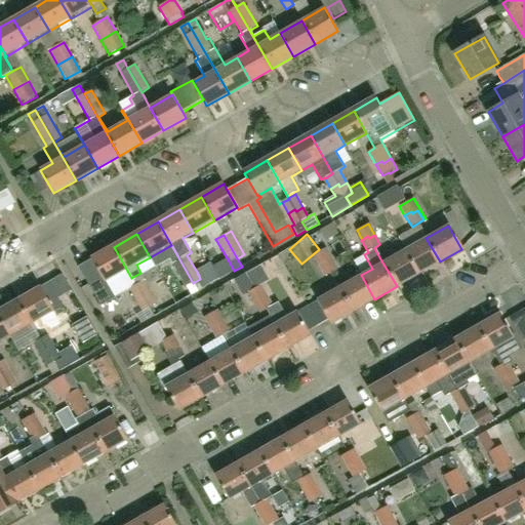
[(440,261),(426,238),(404,250),(418,274),(440,261)]
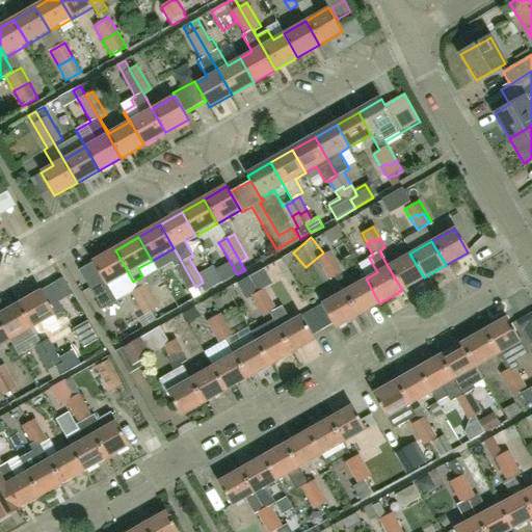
[(129,274),(115,250),(80,270),(104,311),(117,303),(107,287),(118,280),(129,274)]
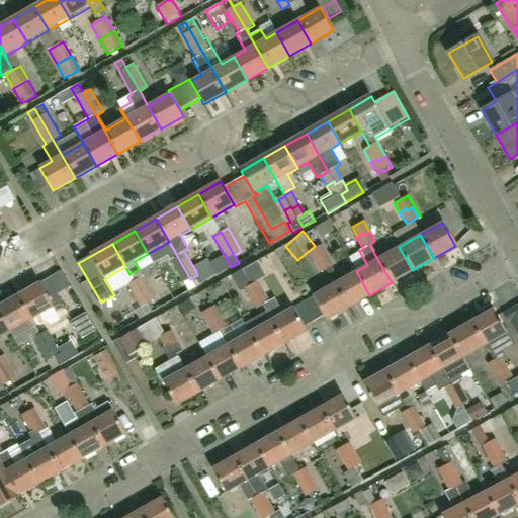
[(309,252),(315,262),(328,255),(322,245),(309,252)]
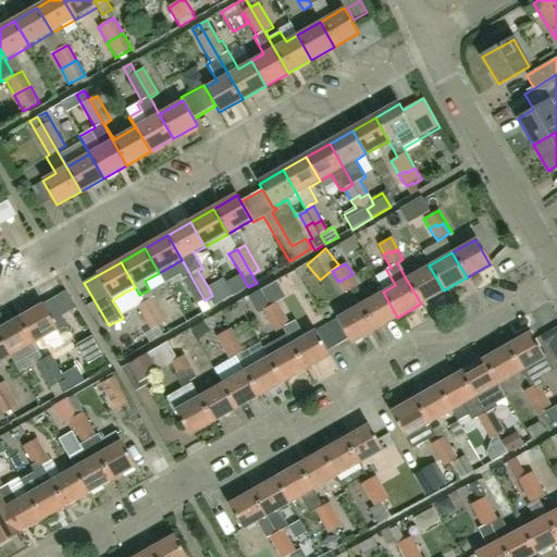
[(429,265),(406,279),(421,304),(444,291),(429,265)]
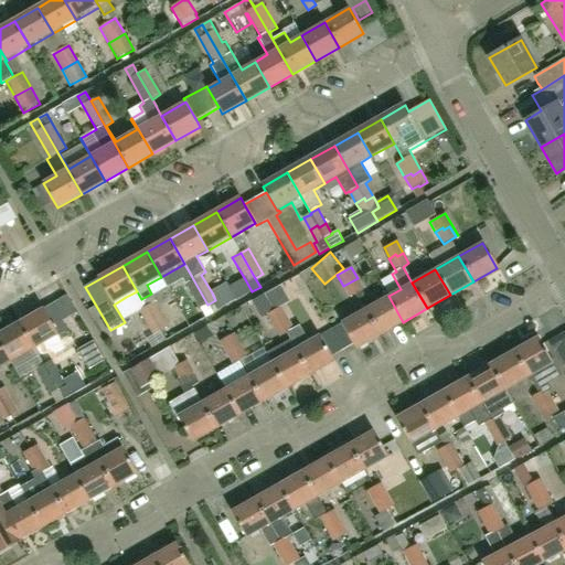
[(358,278),(343,286),(349,297),(363,289),(358,278)]
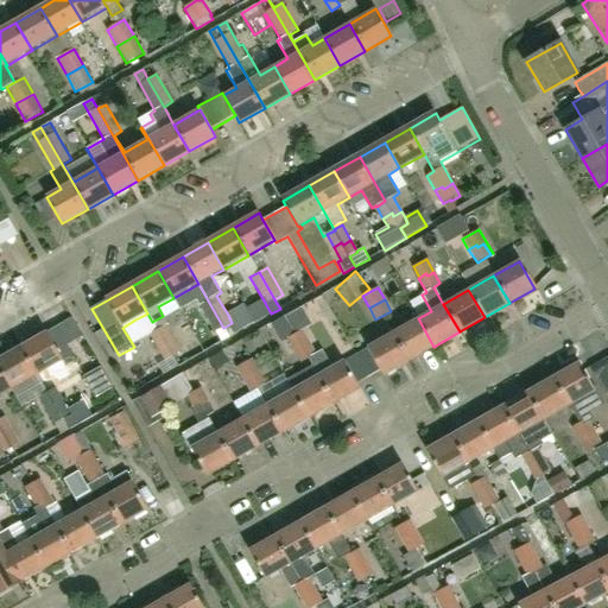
[(223,328),(208,301),(200,305),(215,333),(223,328)]
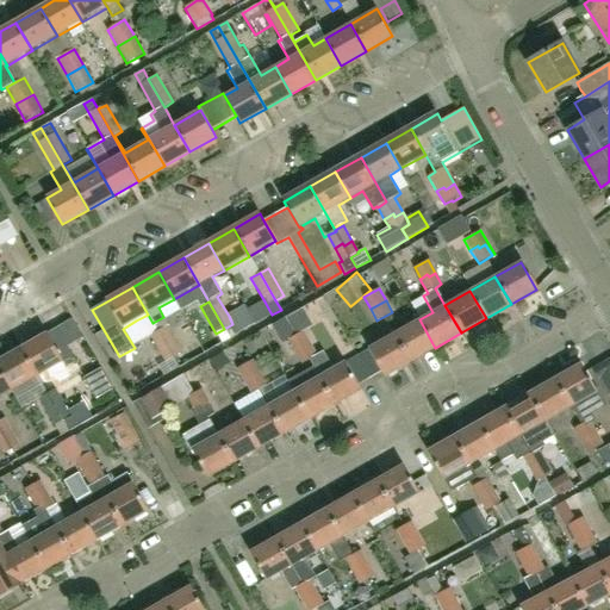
[(265,302),(247,312),(255,327),(272,315),(265,302)]
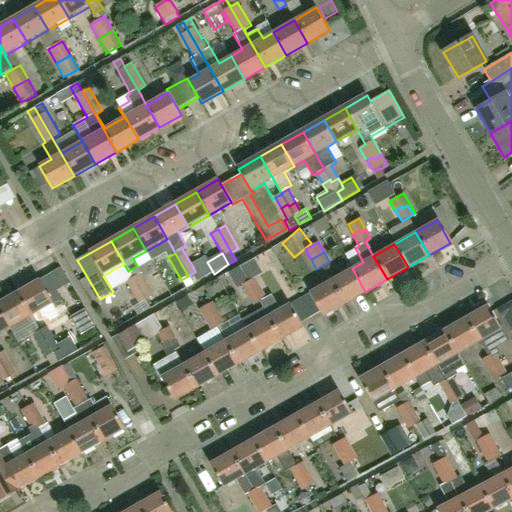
[(204,258),(192,265),(195,272),(200,281),(214,274),(207,262),(204,258)]
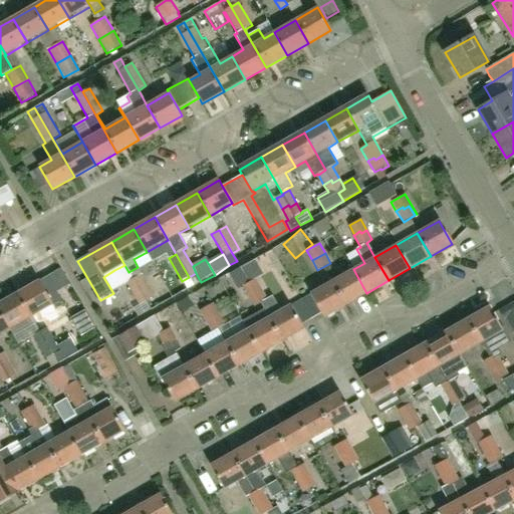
[(254,261),(240,270),(248,283),(256,279),(263,276),(254,261)]
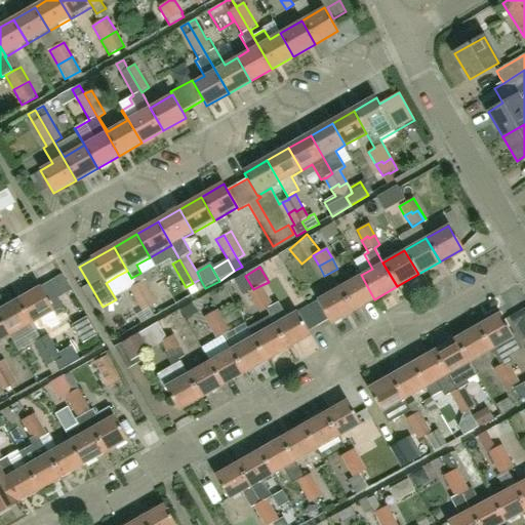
[(374,299),(361,275),(351,281),(339,287),(353,312),(374,299)]
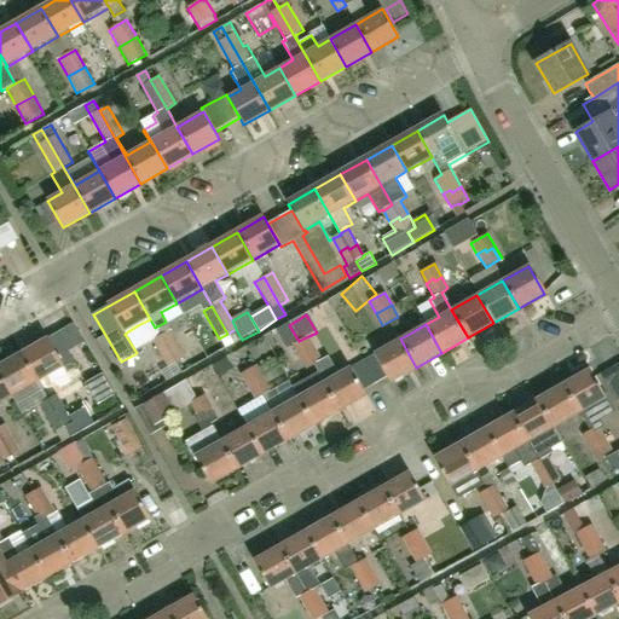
[(291,346),(299,341),(289,325),(275,331),(285,351),(291,346)]
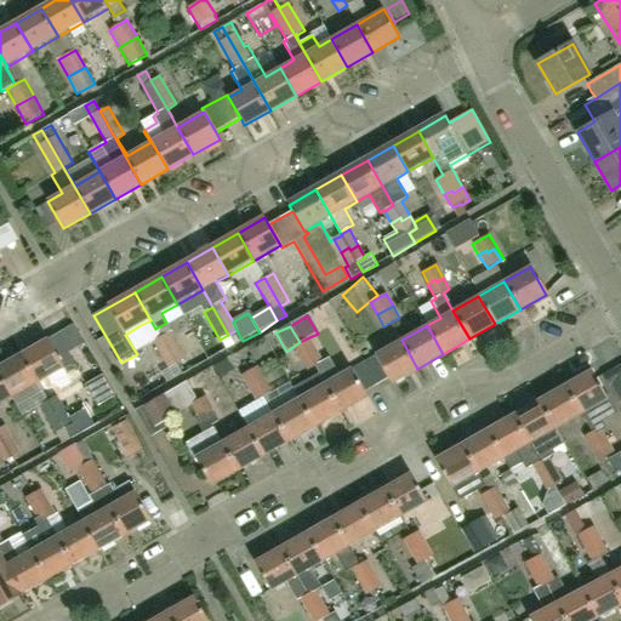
[(160,337),(176,365),(182,375),(192,370),(170,332),(160,337)]
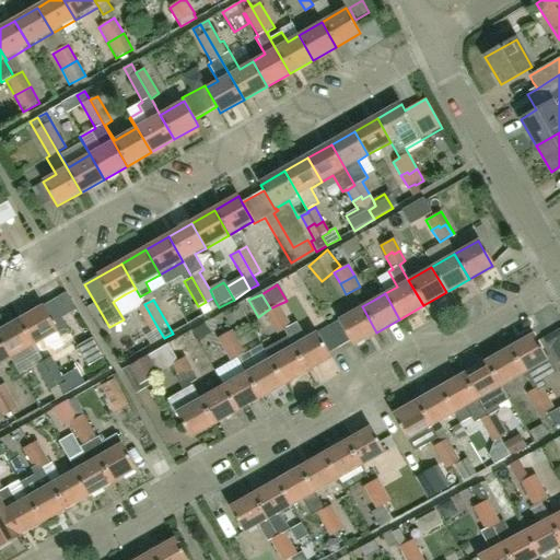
[(159,329),(144,304),(137,308),(151,333),(159,329)]
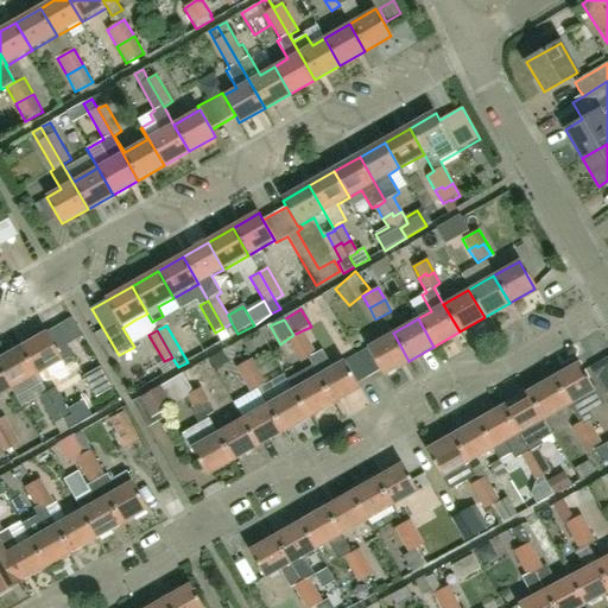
[(301,348),(310,342),(303,330),(293,335),(286,340),(292,349),(299,346),(301,348)]
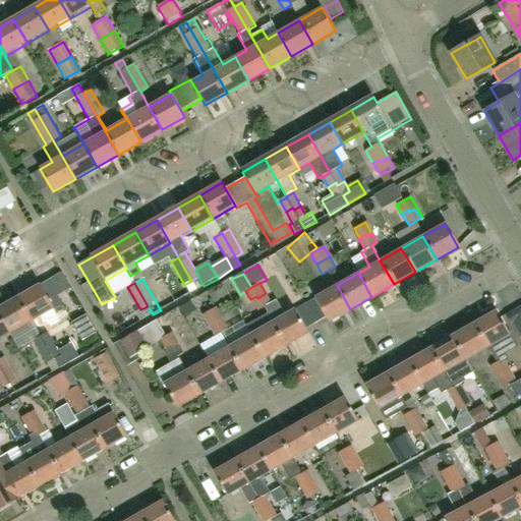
[(314,298),(327,319),(329,322),(350,309),(337,285),(329,290),(314,298)]
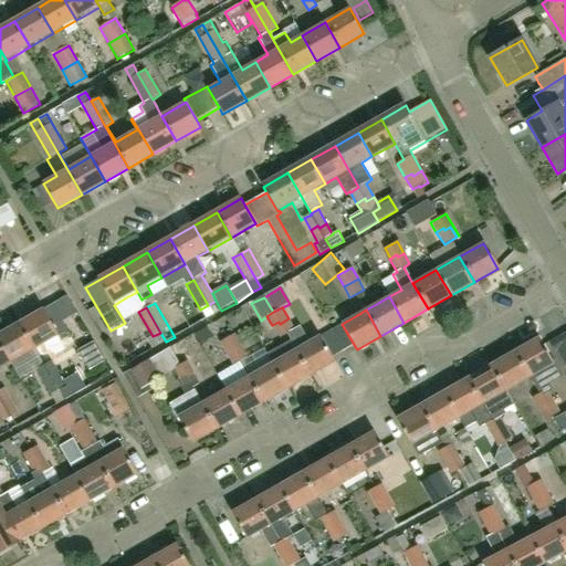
[(44,311),(20,324),(42,362),(66,348),(62,341),(71,336),(63,322),(54,326),(44,311)]
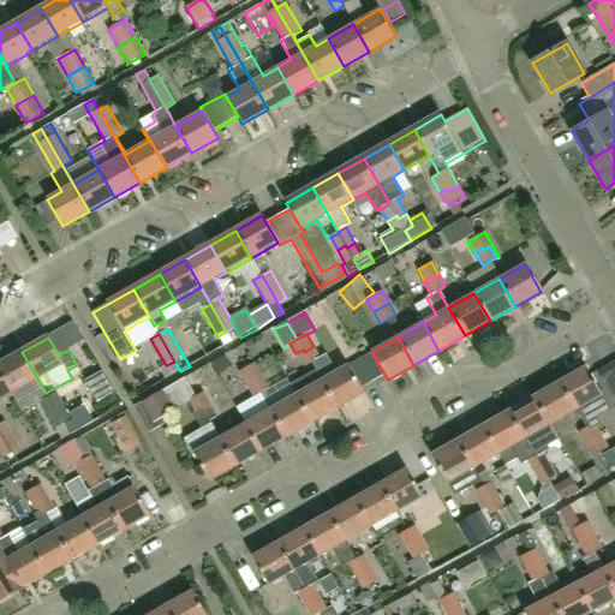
[(321,358),(314,346),(304,352),(303,350),(296,353),(304,368),(321,358)]
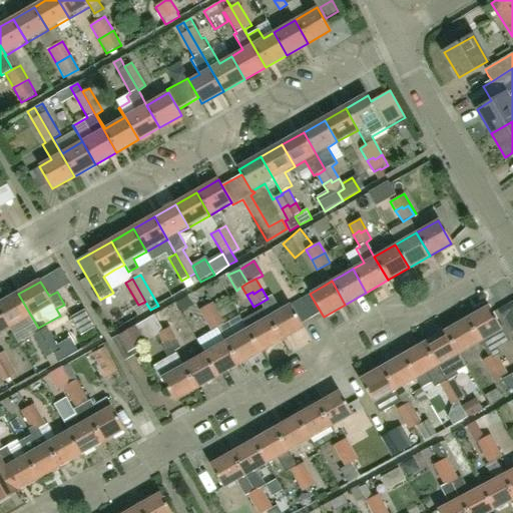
[(18,294),(0,304),(0,310),(10,329),(19,345),(34,336),(41,332),(38,328),(18,294)]
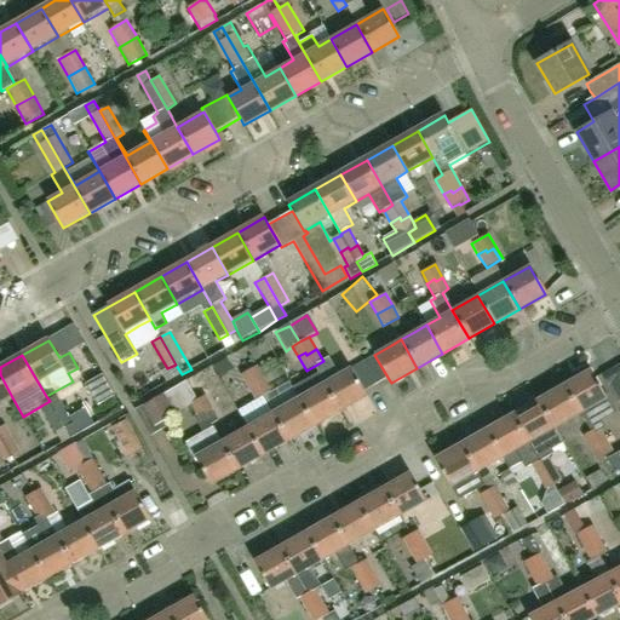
[(389,379),(374,355),(349,368),(363,394),(389,379)]
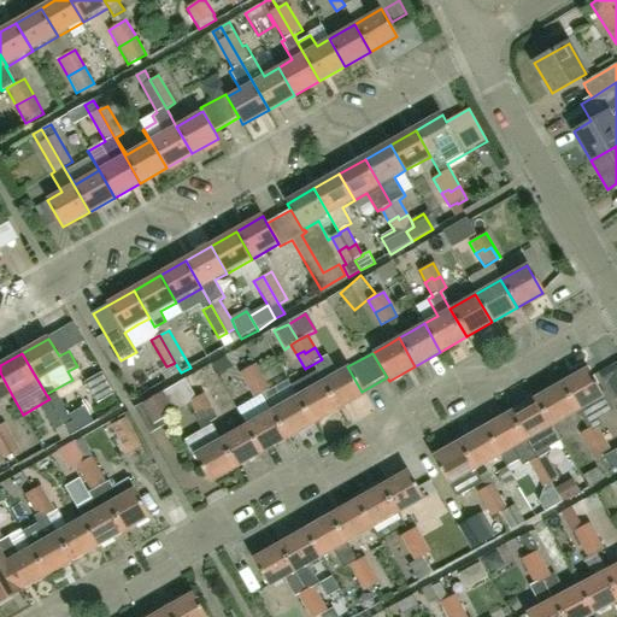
[(219,376),(233,369),(225,357),(212,365),(219,376)]
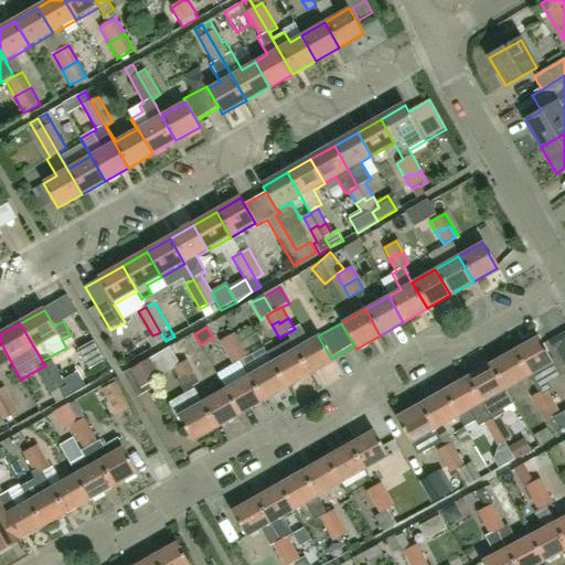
[(564,359),(564,330),(551,339),(562,361),(564,359)]
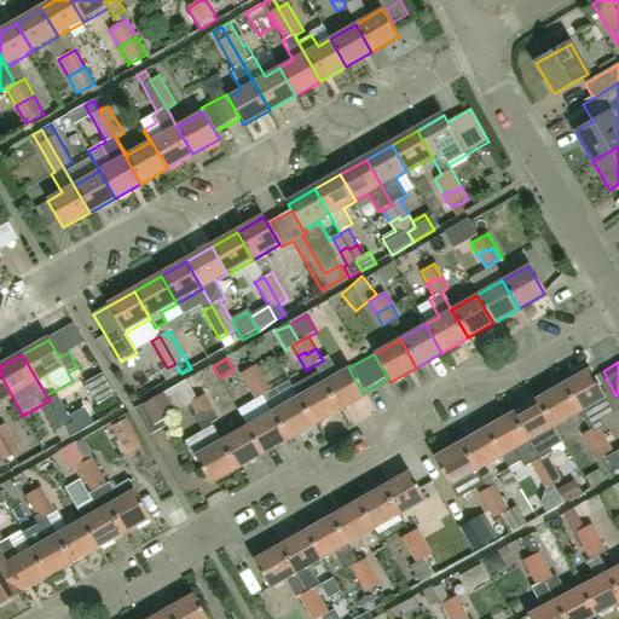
[(256,365),(242,374),(248,385),(254,381),(255,383),(264,379),(256,365)]
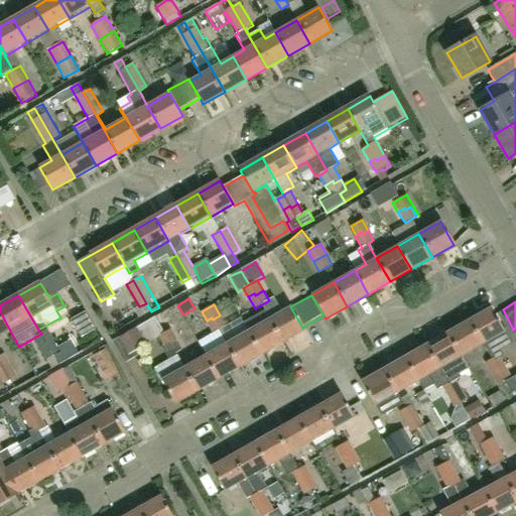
[(302,328),(290,306),(270,318),(283,342),(304,331),(302,328)]
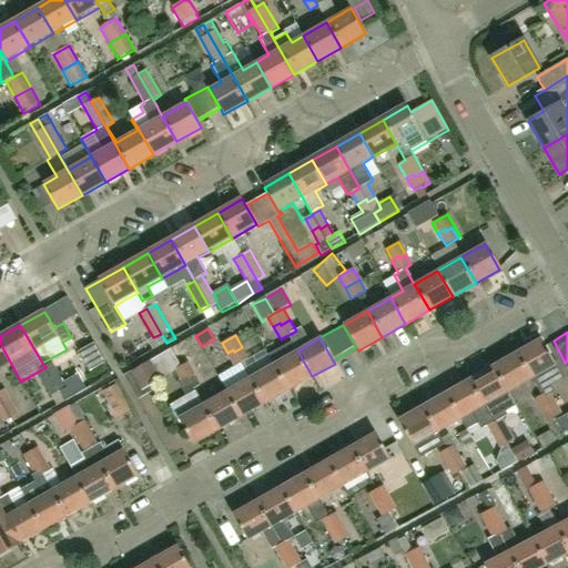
[(549,385),(563,377),(541,340),(517,353),(531,378),(541,396),(535,399),(541,409),(547,406),(548,408),(555,405),(548,393),(553,392),(549,385)]
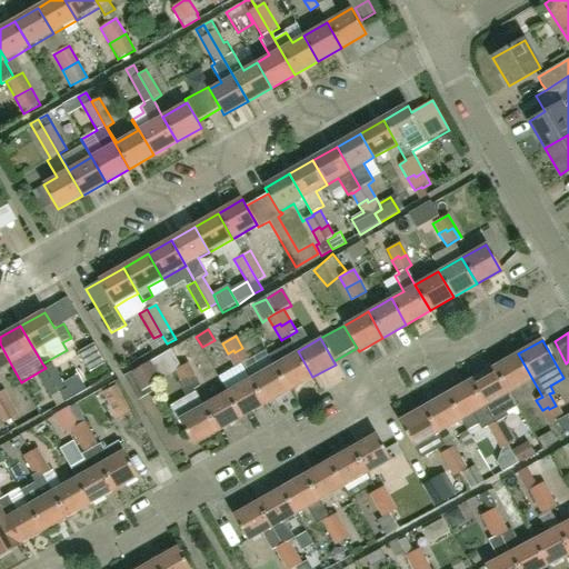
[(312,377),(298,351),(292,342),(269,356),(273,365),(288,391),(312,377)]
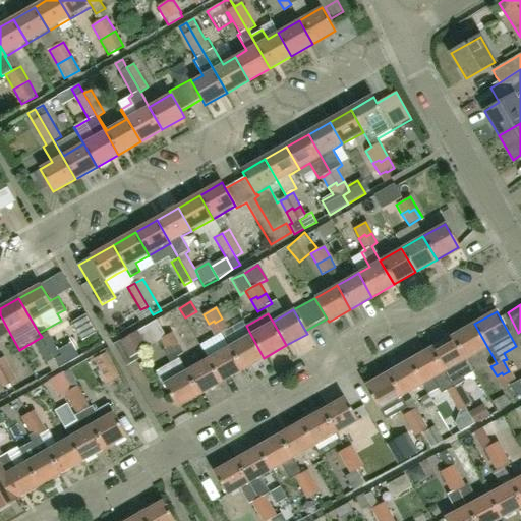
[(0,339),(10,334),(0,315),(0,339)]
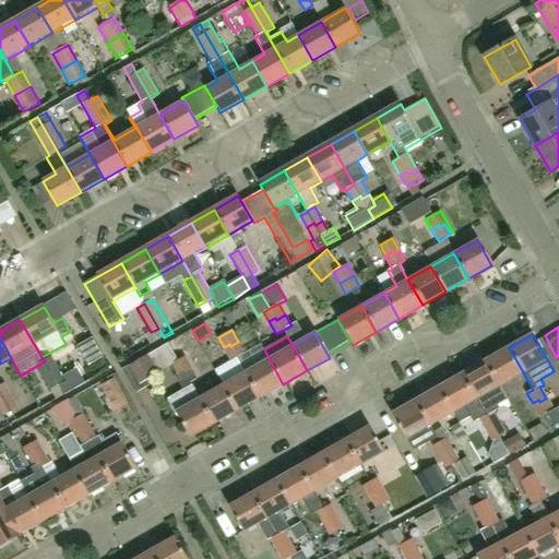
[(229,344),(224,347),(230,360),(236,357),(245,353),(238,342),(230,346),(229,344)]
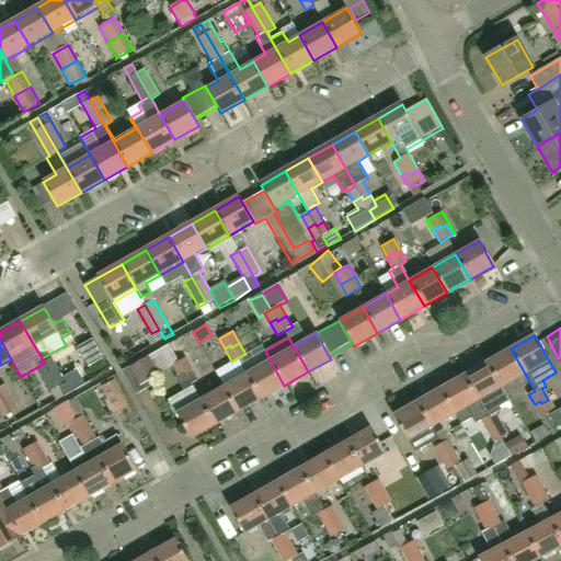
[(170,365),(179,362),(168,344),(127,368),(141,391),(155,384),(152,380),(161,374),(171,368),(170,365)]
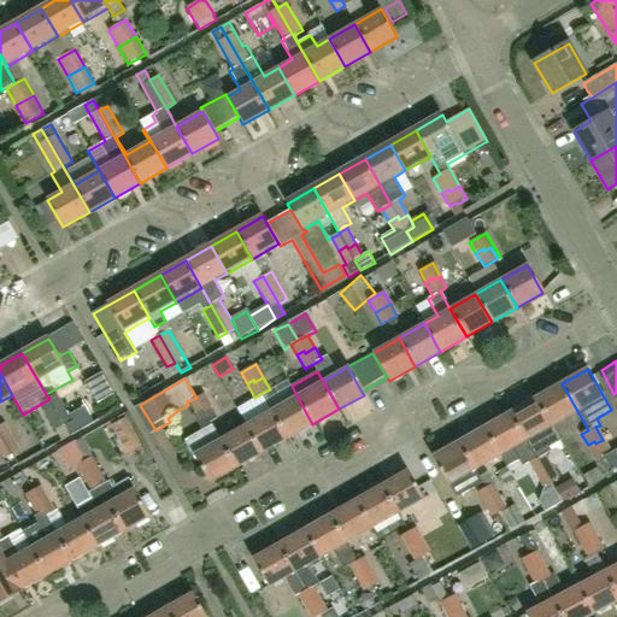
[(562,383),(536,398),(552,425),(577,411),(562,383)]
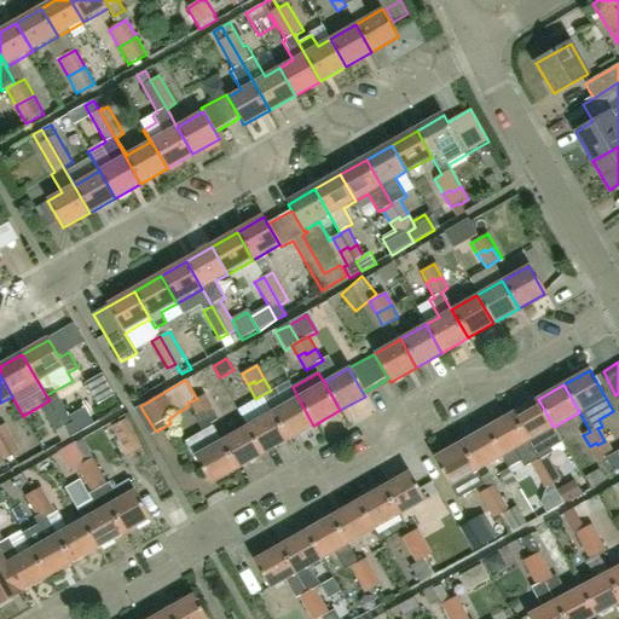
[(206,394),(197,399),(187,403),(189,406),(196,417),(204,412),(206,415),(214,409),(206,394)]
